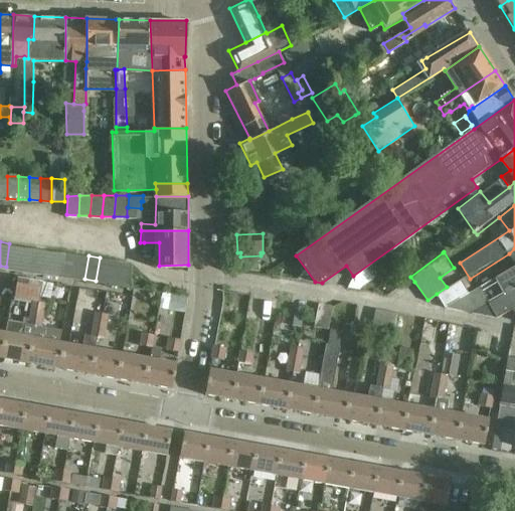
[(107,282),(111,259),(100,258),(96,281),(107,282)]
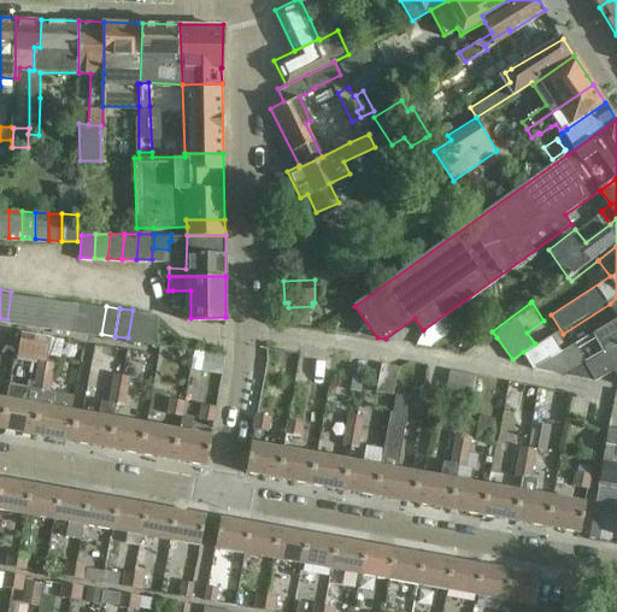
[(142,340),(146,312),(133,310),(128,337),(142,340)]
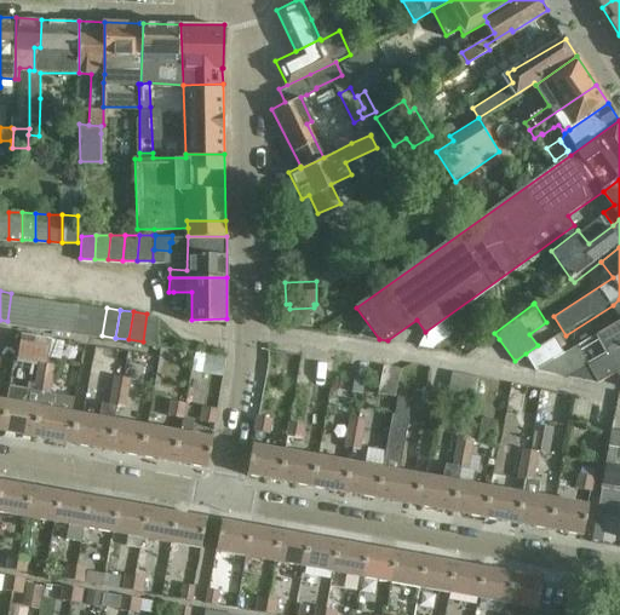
[(619,350),(619,323),(598,337),(608,352),(610,356),(619,350)]
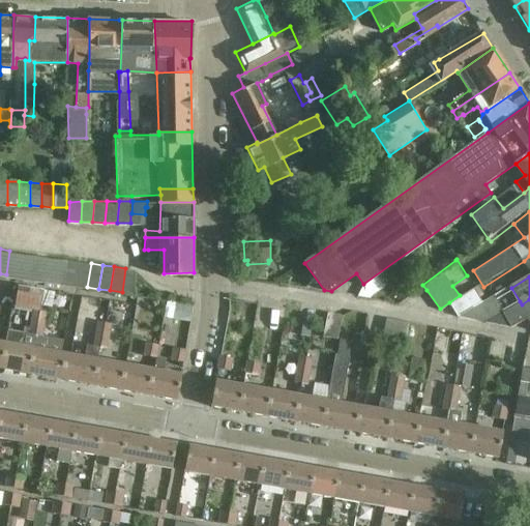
[(6,342),(1,367),(29,372),(45,288),(15,283),(13,293),(31,296),(30,307),(33,308),(30,326),(24,325),(23,331),(7,329),(6,342)]
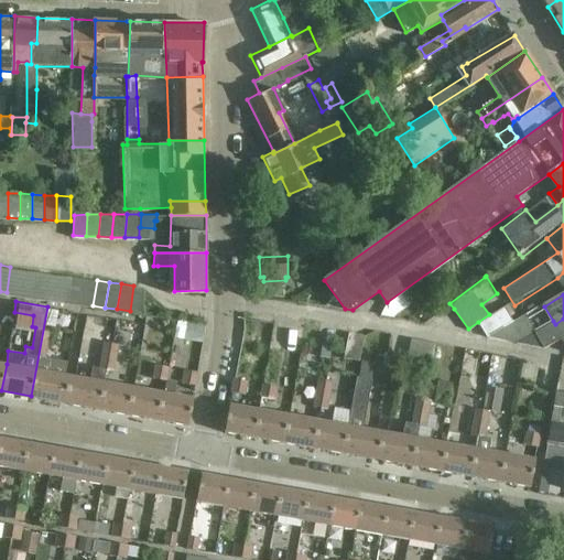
[(488,335),(512,319),(503,304),(489,314),(478,322),(488,335)]
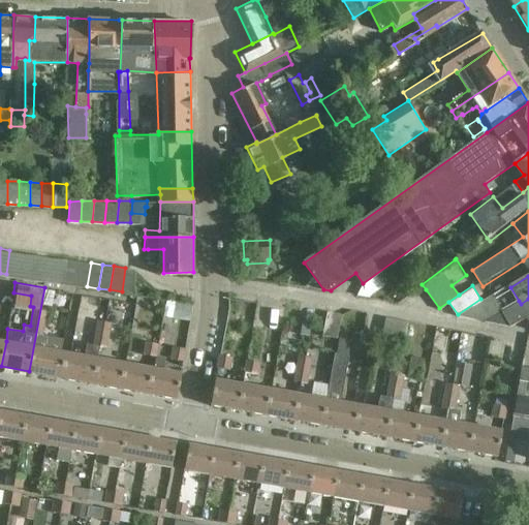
[(29,371),(57,375),(61,376),(65,351),(60,350),(62,337),(42,334),(51,289),(44,287),(29,371)]
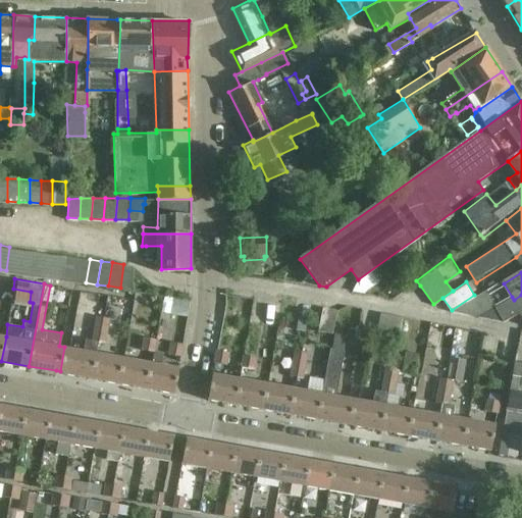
[(74,311),(96,314),(92,339),(99,341),(103,316),(102,315),(106,294),(79,289),(74,311)]
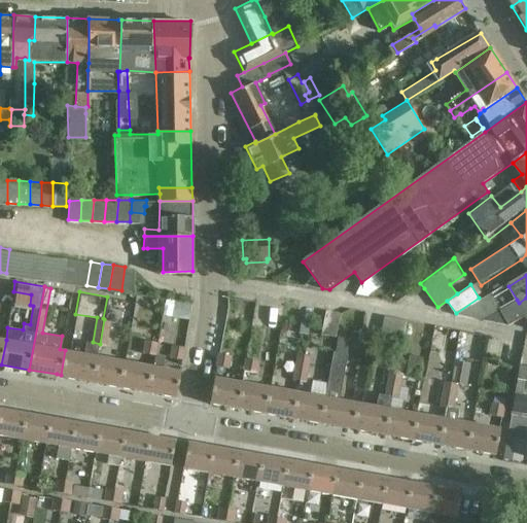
[(62,321),(66,298),(50,294),(45,318),(62,321)]
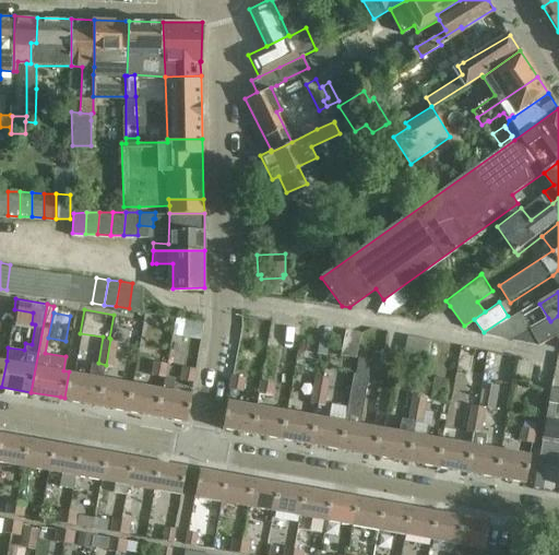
[(533,330),(532,328),(523,314),(511,320),(508,316),(484,332),(488,333),(494,330),(512,338),(518,339),(533,330)]
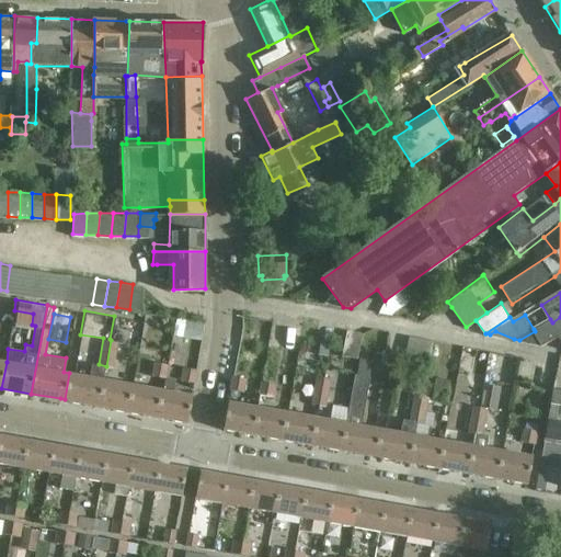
[(202,339),(205,320),(176,316),(173,333),(202,339)]
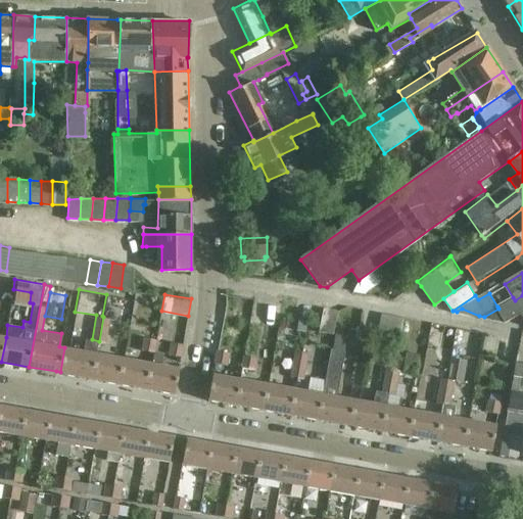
[(522,295),(515,300),(498,309),(484,317),(504,321),(520,312),(522,317),(522,295)]
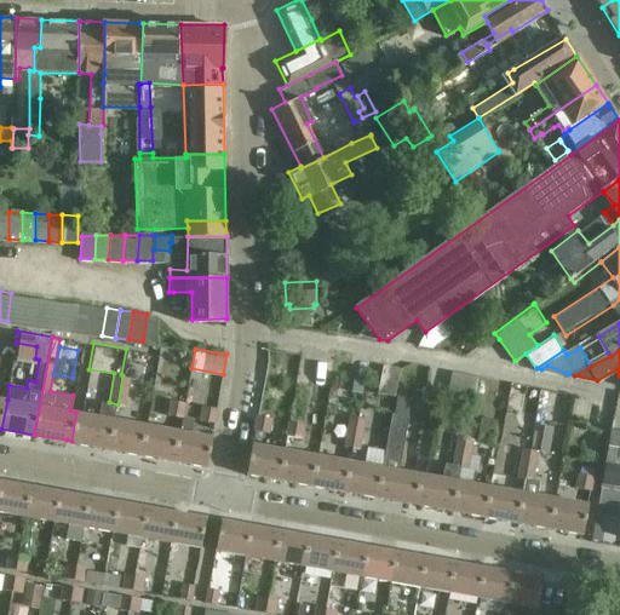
[(131,390),(151,392),(153,363),(132,362),(131,390)]
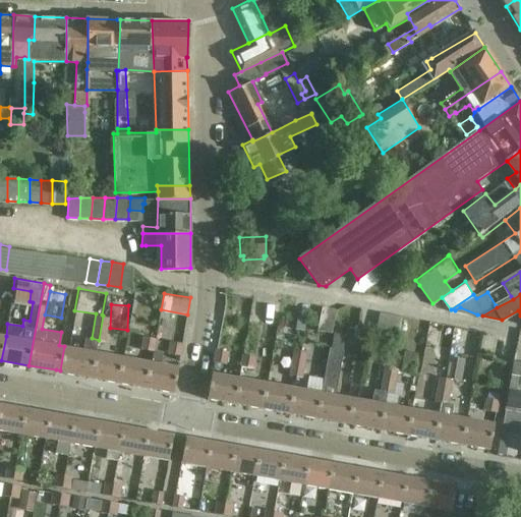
[(332,332),(337,309),(322,306),(317,329),(332,332)]
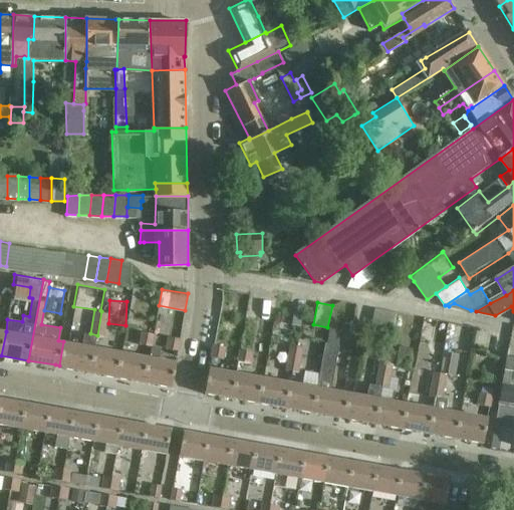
[(240,344),(250,347),(255,327),(263,329),(268,309),(250,305),(240,344)]
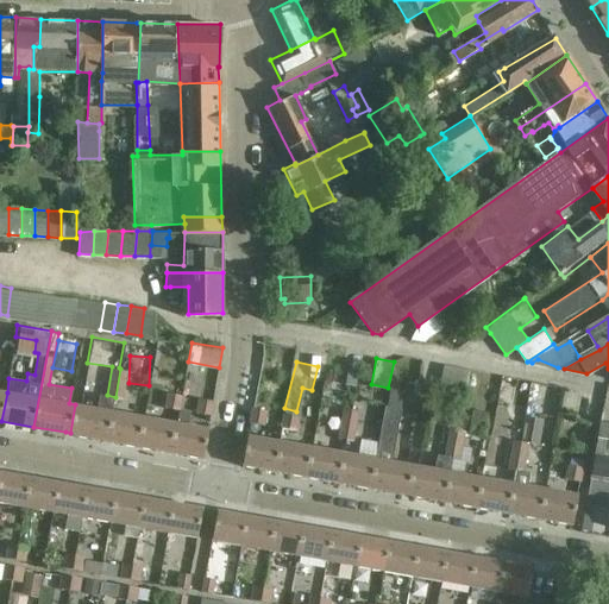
[(465,388),(470,367),(444,363),(440,383),(465,388)]
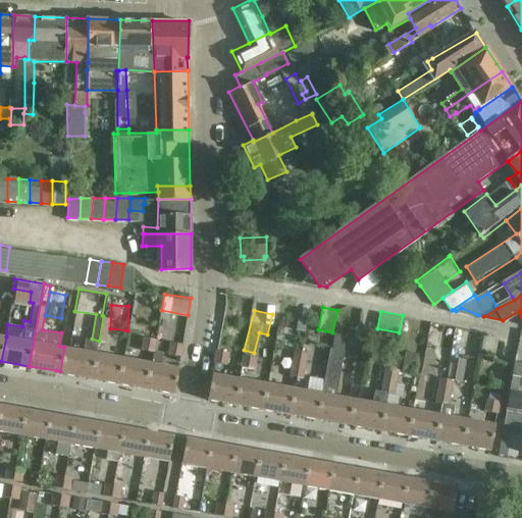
[(103,316),(99,341),(105,342),(109,317),(103,316)]
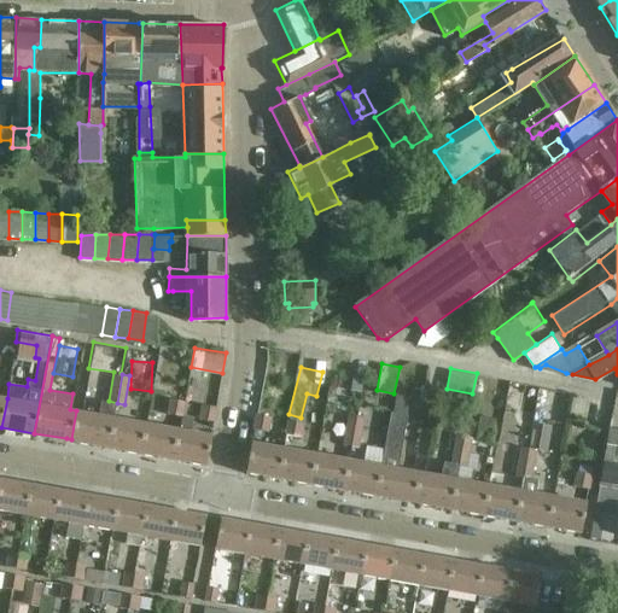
[(211,433),(192,430),(194,415),(184,413),(186,401),(169,397),(167,412),(182,415),(180,428),(179,427),(174,457),(207,463),(211,433)]
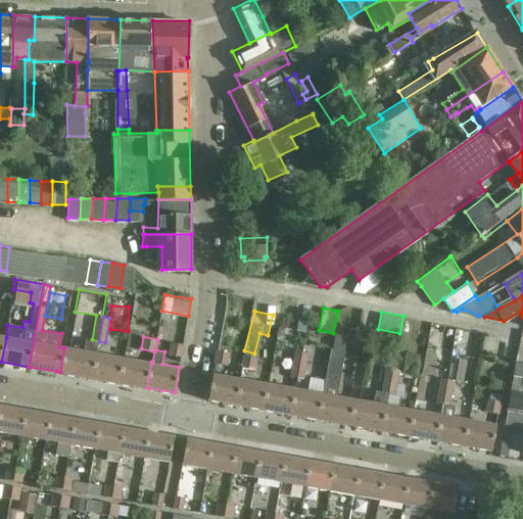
[(297,339),(290,375),(297,377),(301,351),(303,340),(297,339)]
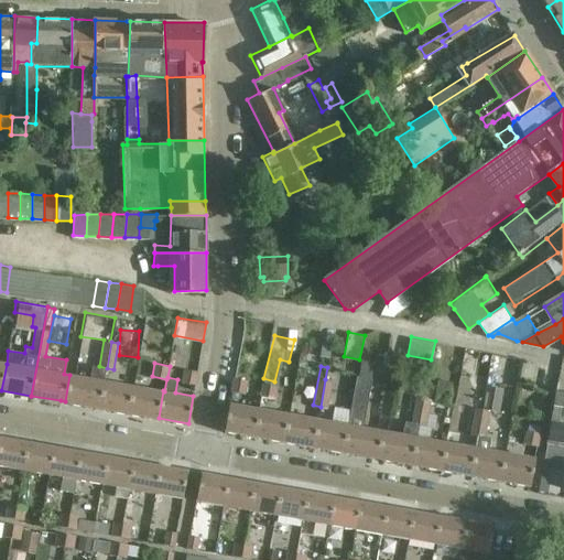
[(197,370),(185,368),(182,380),(195,384),(197,370)]
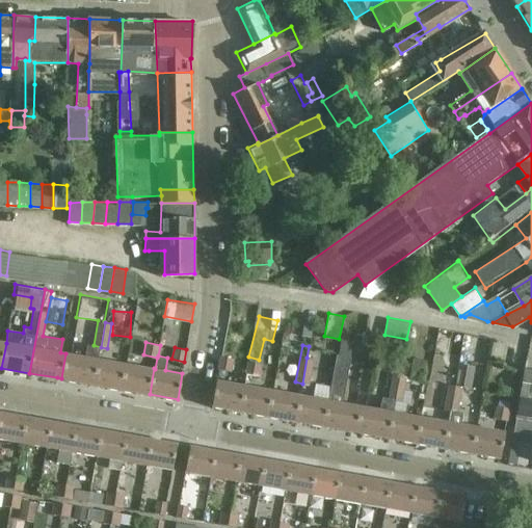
[(61,378),(94,385),(98,358),(70,352),(70,354),(65,353),(61,378)]
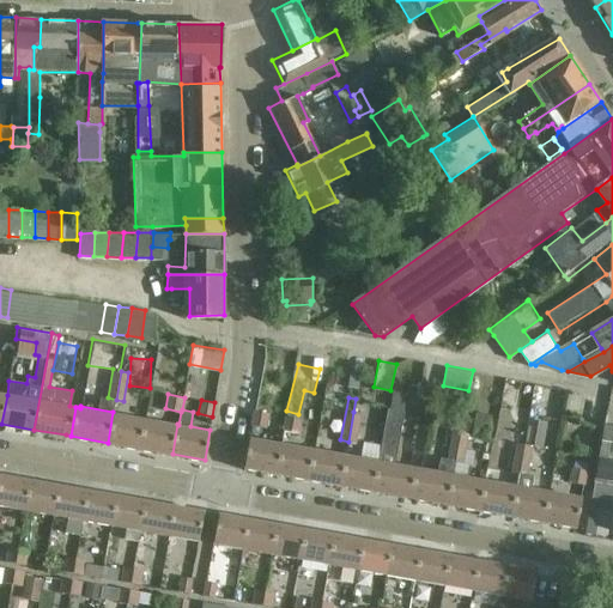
[(378,461),(377,461),(372,490),(405,496),(410,472),(411,466),(395,463),(405,409),(388,407),(378,461)]
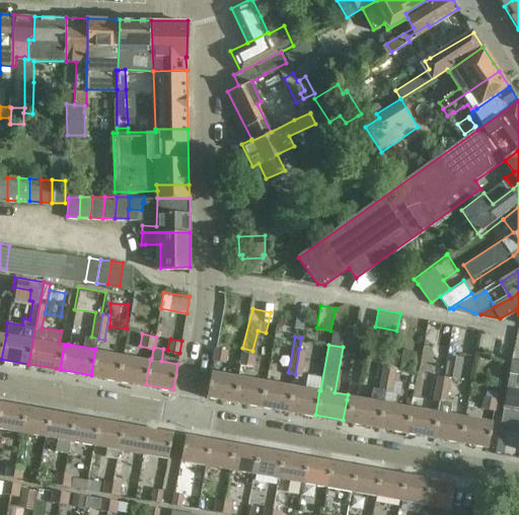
[(225,360),(227,349),(215,347),(213,358),(225,360)]
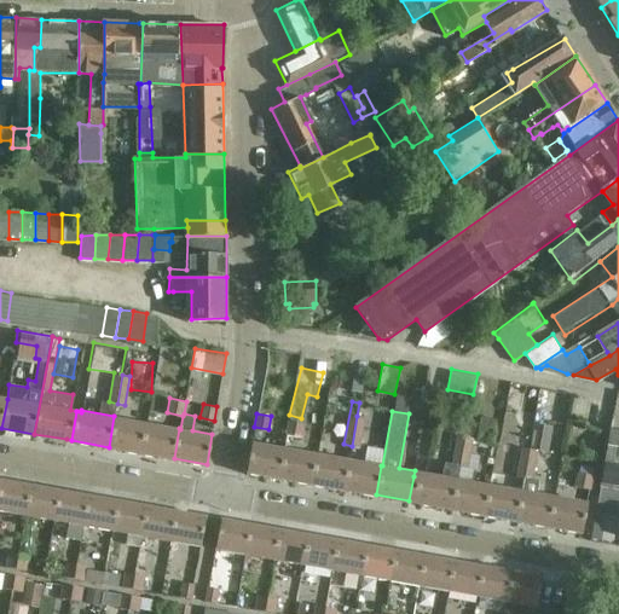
[(480,415),(476,440),(492,444),(497,417),(480,415)]
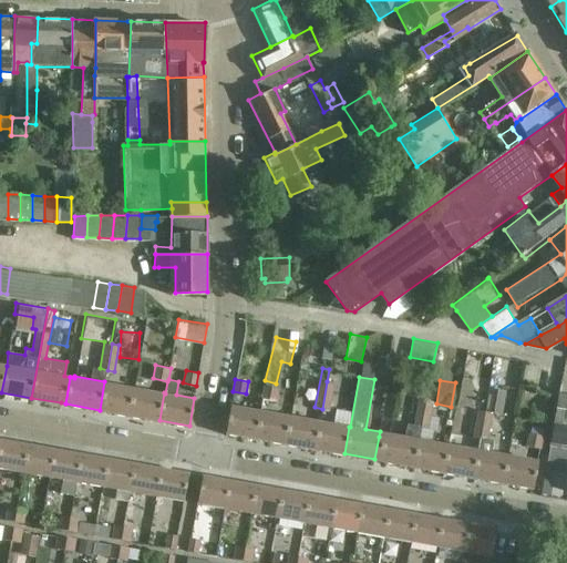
[(100,410),(130,415),(134,387),(104,381),(100,410)]
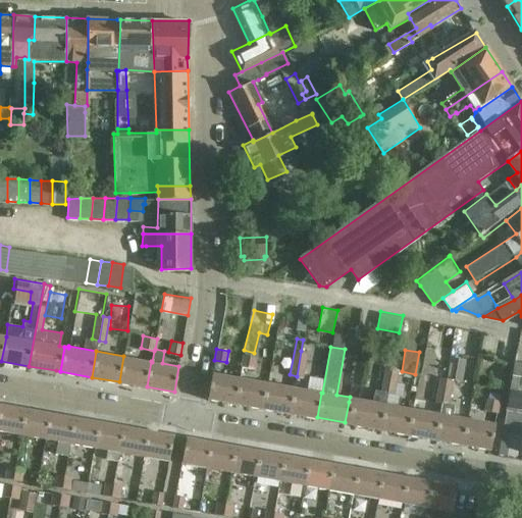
[(301,351),(297,376),(303,377),(308,353),(301,351)]
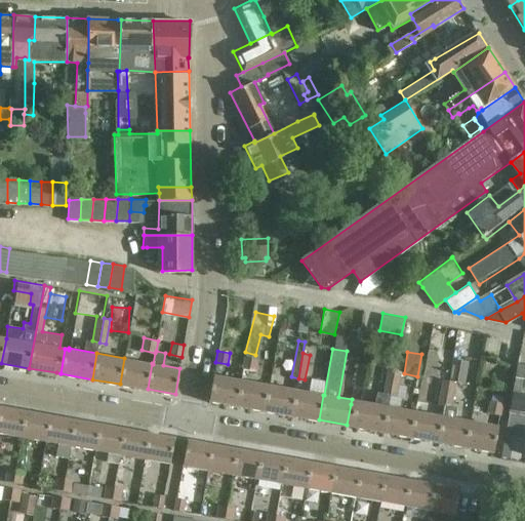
[(245,355),(241,379),(237,405),(264,410),(269,385),(253,383),(258,357),(245,355)]
